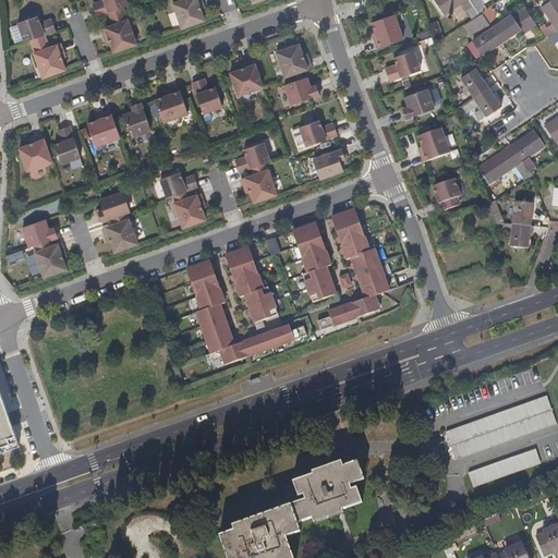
[(95,8),(98,16),(109,12),(124,7),(125,5),(129,4),(126,0),(105,0),(107,3),(95,8)]
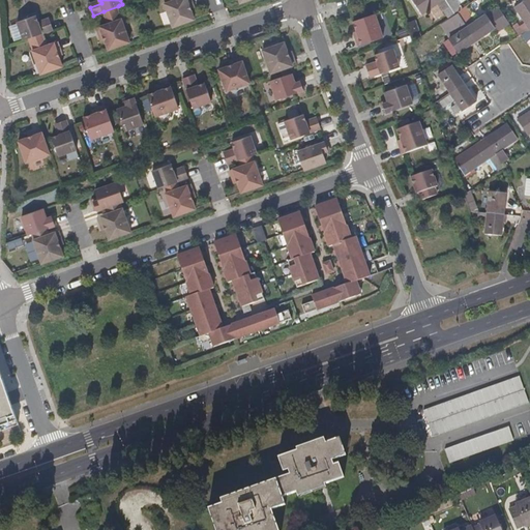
[(174,0),(166,3),(174,26),(195,19),(189,3),(194,2),(192,0),(174,0)]
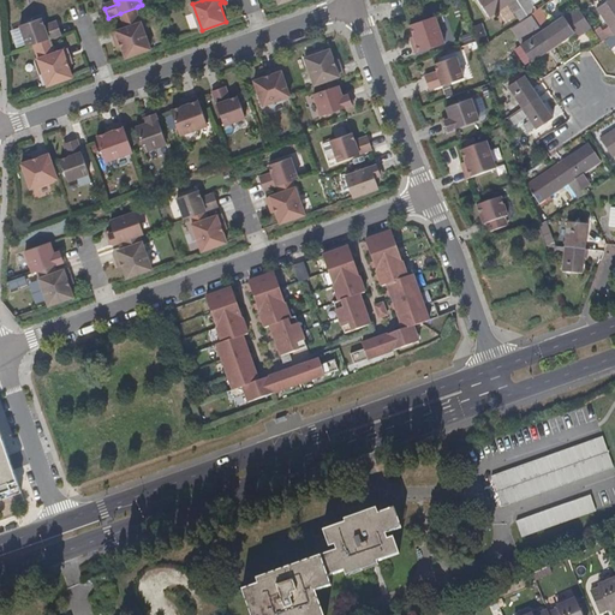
[(527,16),(517,0),(478,0),(490,16),(509,3),(520,19),(527,16)]
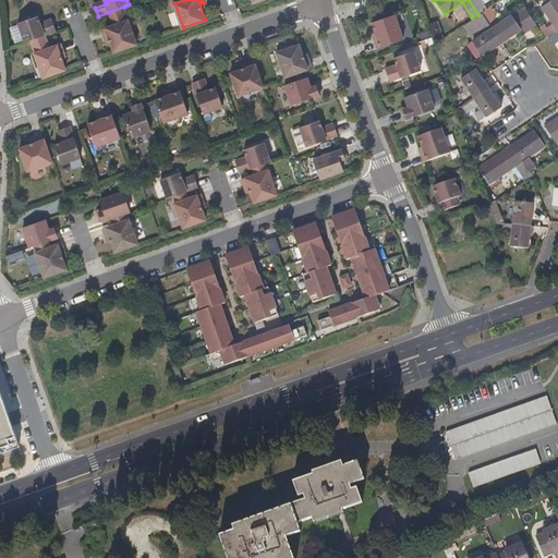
[(469,0),(478,14),(482,12),(485,9),(478,0),(469,0)]
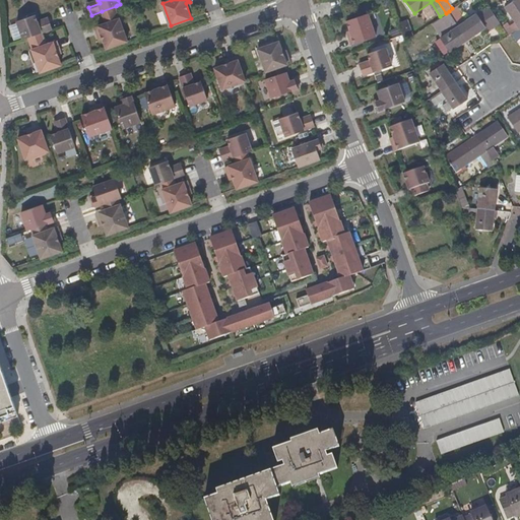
[(505,30),(509,36),(514,33),(519,28),(519,0),(516,0),(506,6),(516,23),(510,26),(508,23),(503,26),(505,30)]
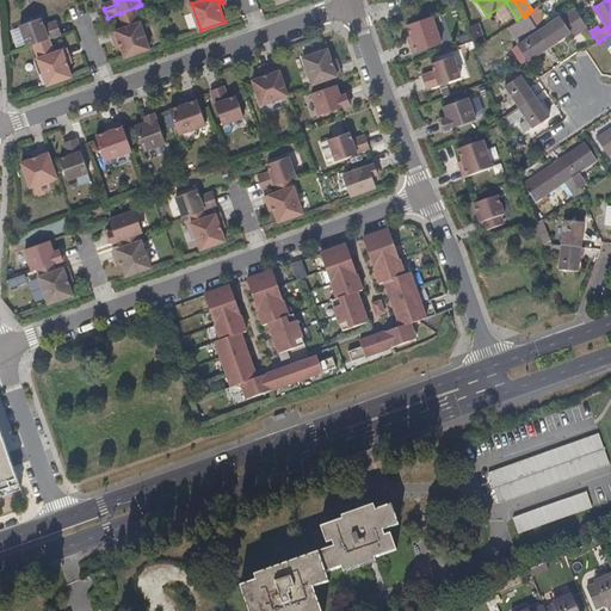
[(119,13),(125,28),(141,22),(136,7),(119,13)]
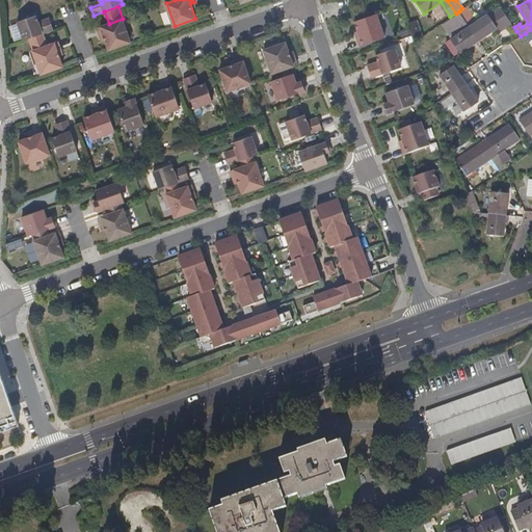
[(499,32),(511,24),(504,12),(491,21),(487,15),(477,22),(467,6),(462,8),(459,11),(462,17),(479,41),(497,29),(499,32)]
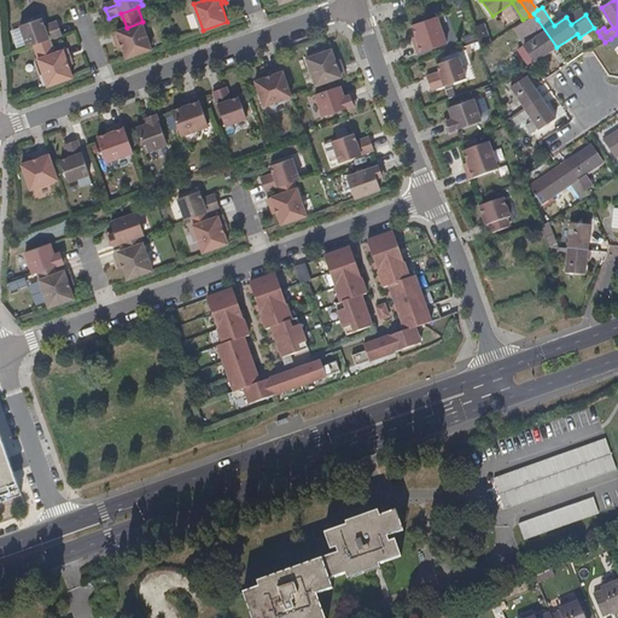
[(51,38),(63,33),(59,24),(47,29),(46,25),(42,17),(22,25),(29,45),(34,44),(51,38)]
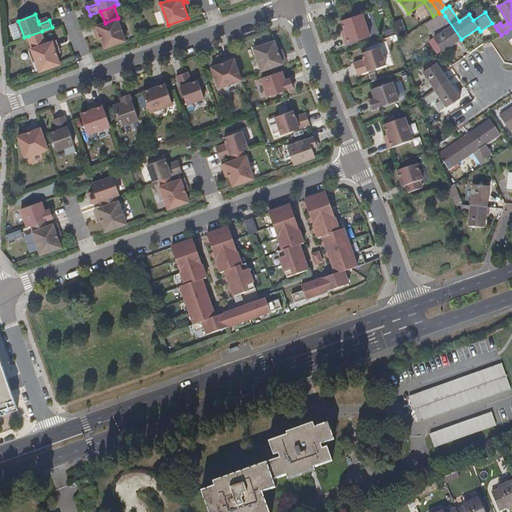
[(346,44),(370,36),(363,14),(342,20),(347,35),(344,36),(346,44)]
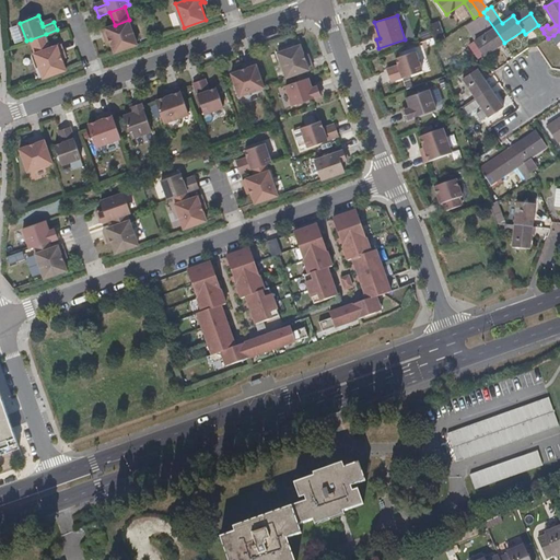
[(504,43),(487,18),(479,22),(486,34),(476,41),(485,56),(504,43)]
